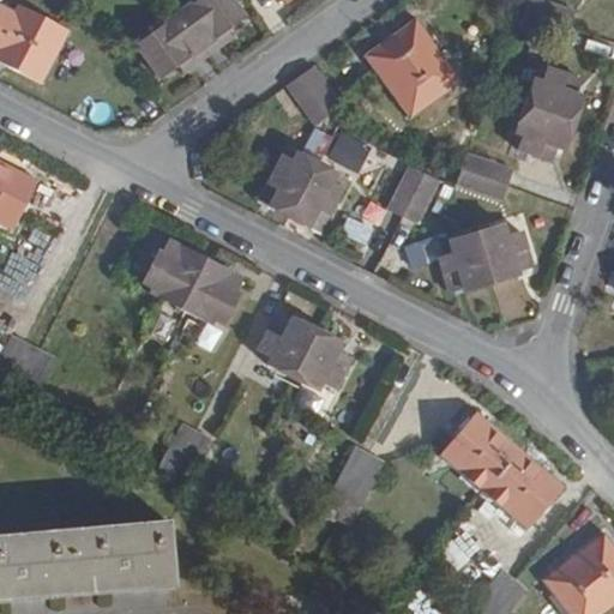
[(228,0),(208,0),(180,19),(208,59),(232,44),(227,37),(246,24),(228,0)]
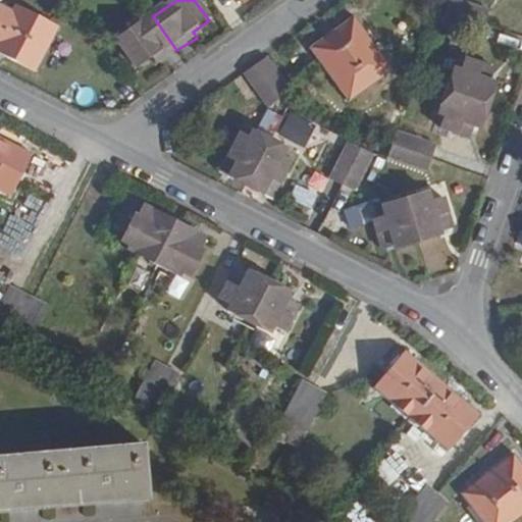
[(0,2),(0,50),(34,69),(57,24),(15,3),(11,8),(0,2)]
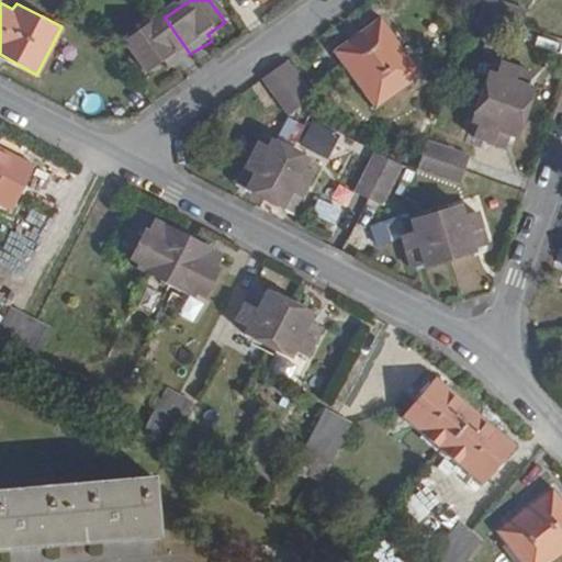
[(190,54),(165,18),(123,46),(145,77),(164,65),(168,69),(190,54)]
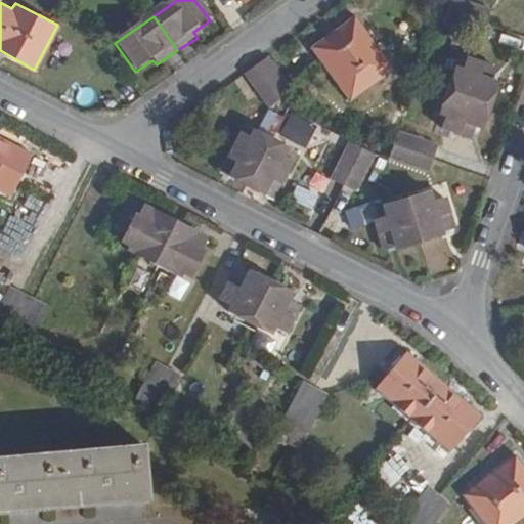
[(354,16),(311,47),(349,101),(393,70),(354,16)]
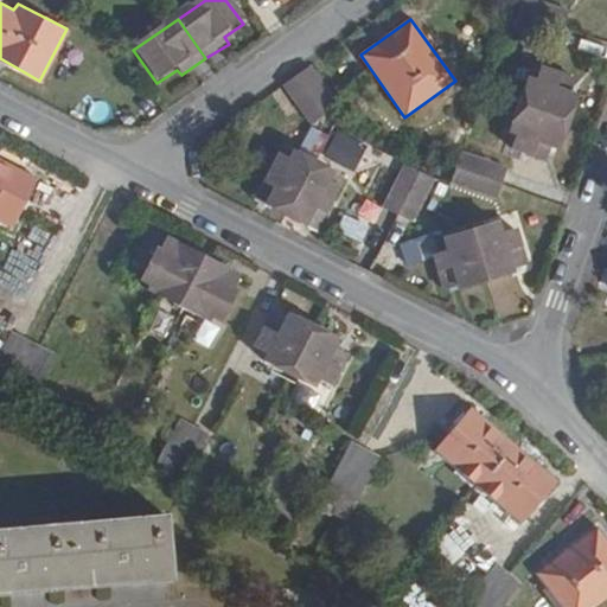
[(295,72),(323,110),(350,90),(324,52),(295,72)]
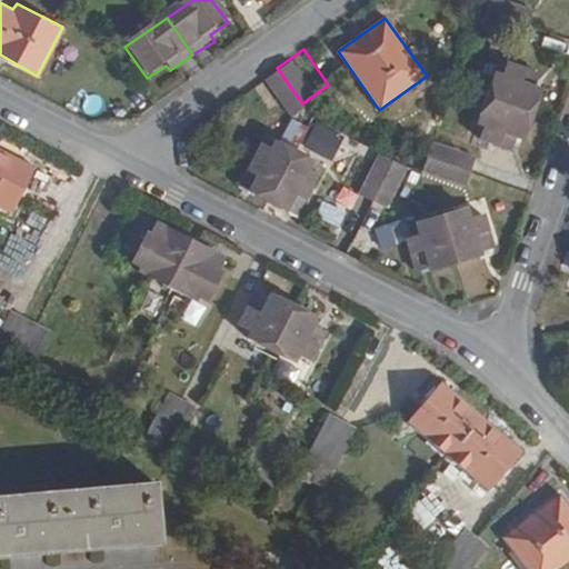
[(488,96),(530,113),(538,90),(532,88),(536,79),(508,69),(505,78),(496,76),(488,96)]
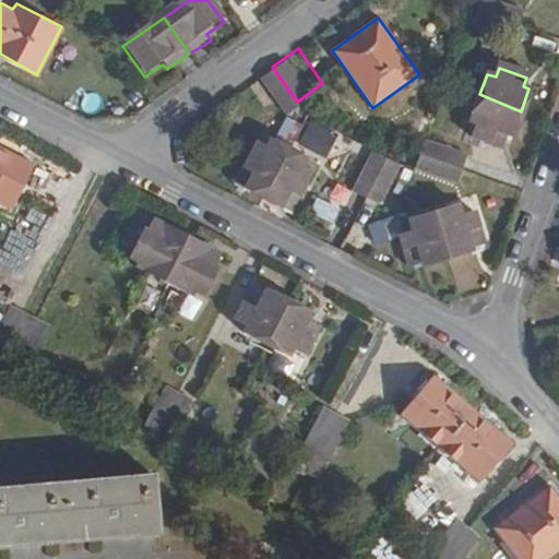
[(512,135),(521,111),(479,94),(470,121),(478,125),(475,135),(501,144),(506,133),(512,135)]
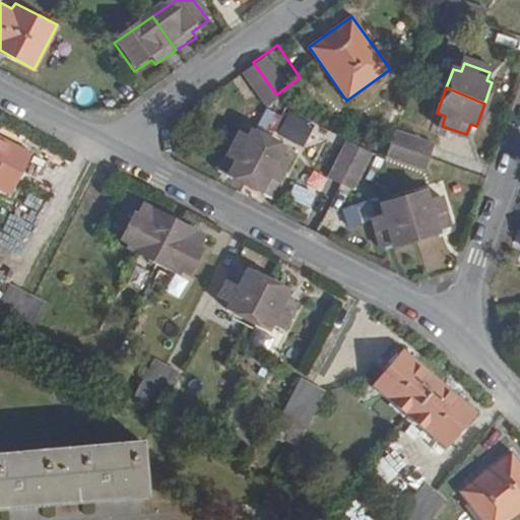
[(277,132),(302,145),(313,124),(288,112),(277,132)]
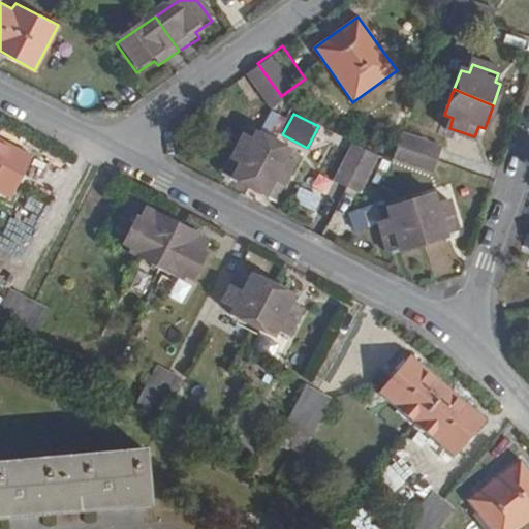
[(224,168),(251,182),(274,138),(247,124),(224,168)]
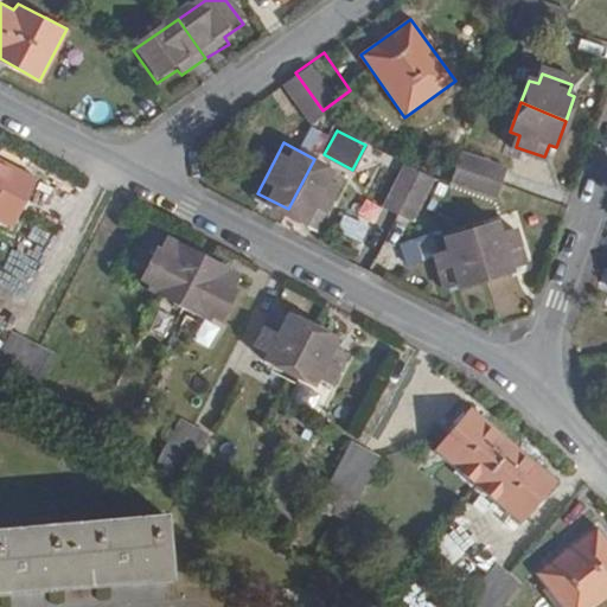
[(455,168),(500,185),(506,170),(461,153),(455,168)]
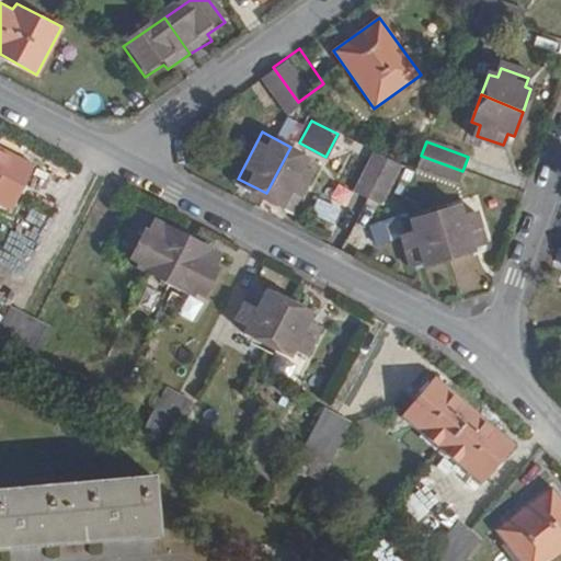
[(0,147),(0,205),(9,210),(33,164),(0,147)]
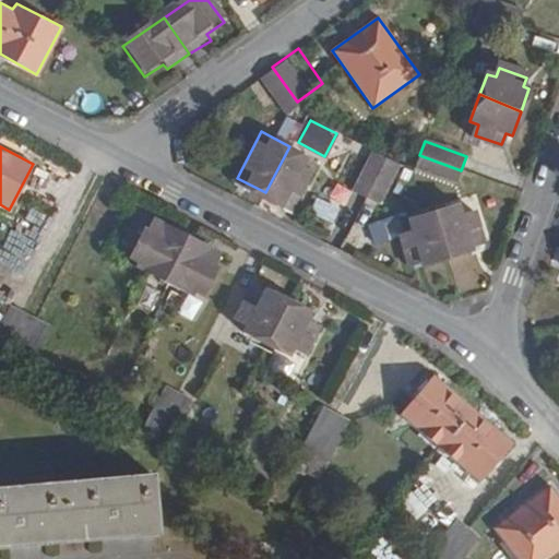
[(289,146),(265,192),(292,206),(316,161),(289,146)]
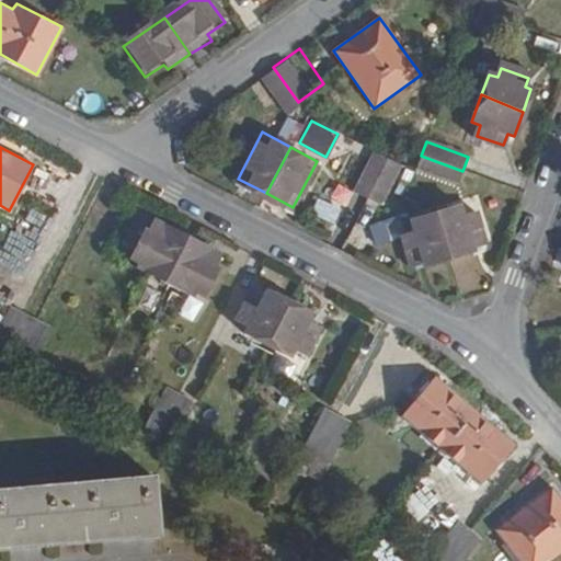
[(357,191),(382,204),(404,165),(378,151),(357,191)]
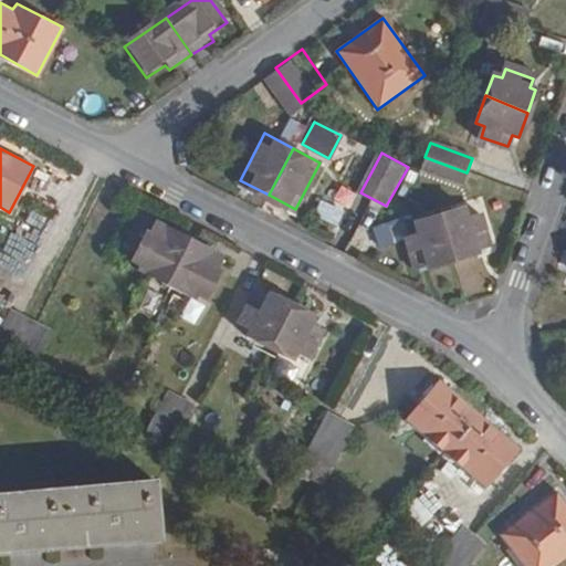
[(460,186),(467,173),(425,157),(421,166),(421,171),(460,186)]
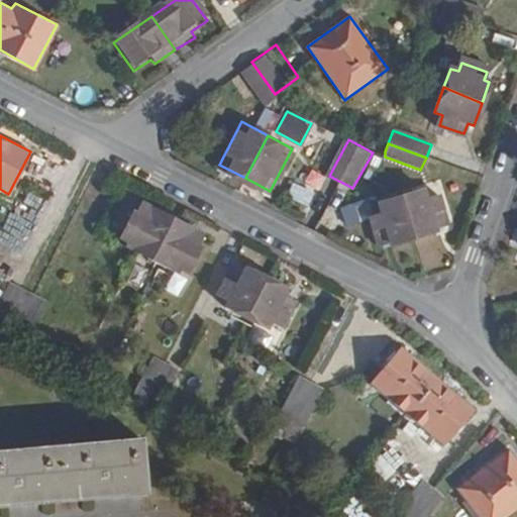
[(311,205),(315,189),(292,183),(287,199),(311,205)]
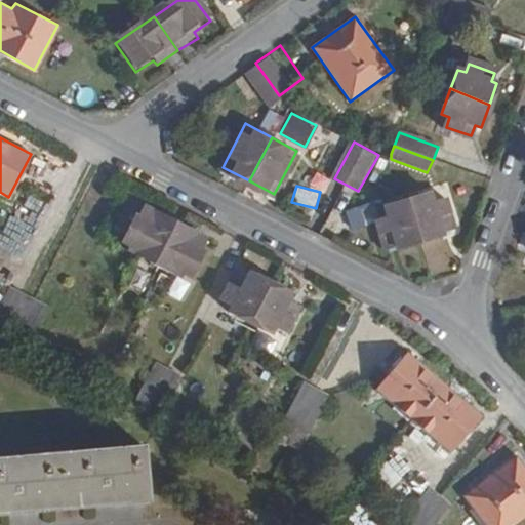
[(406,198),(420,240),(442,234),(440,231),(451,228),(440,197),(431,200),(429,192),(406,198)]
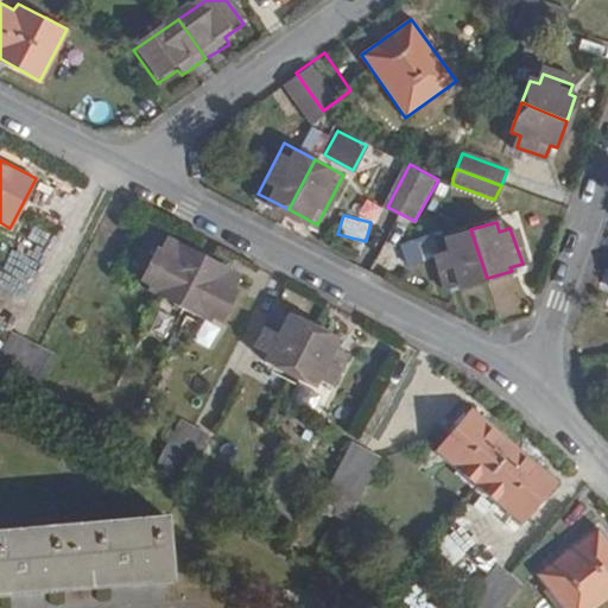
[(448,290),(487,278),(470,229),(445,236),(448,247),(436,251),(448,290)]
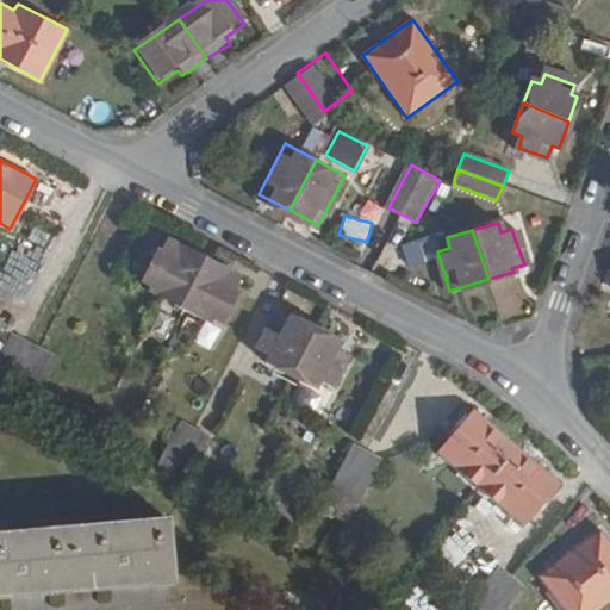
[(430,236),(403,242),(408,263),(435,257),(430,236)]
